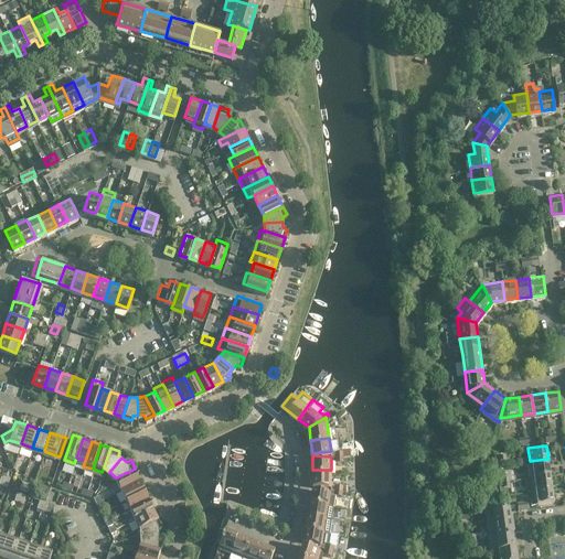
[(532,474),(550,471),(548,459),(530,461),(532,474)]
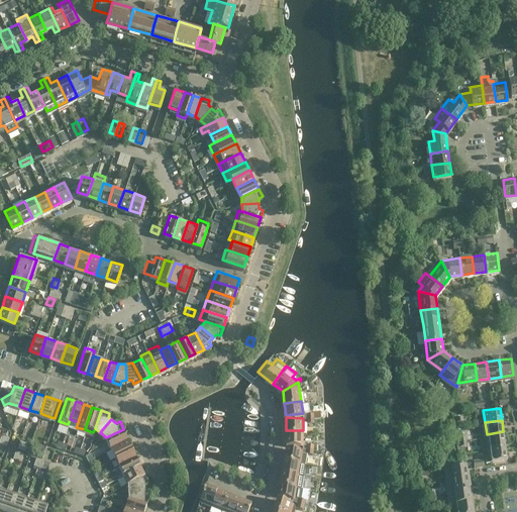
[(458,433),(459,437),(466,436),(470,436),(469,427),(461,428),(461,432),(458,433)]
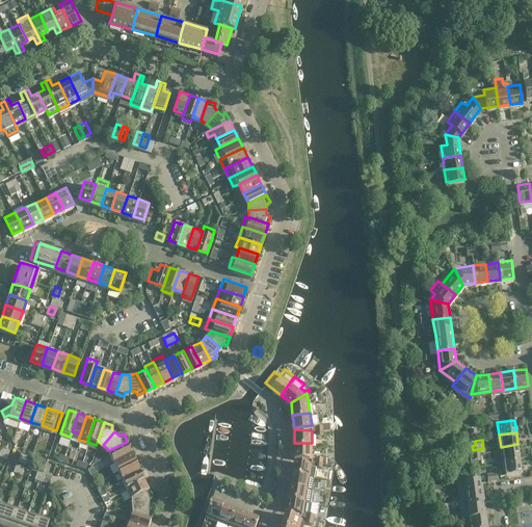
[(109,450),(113,458),(131,450),(127,442),(109,450)]
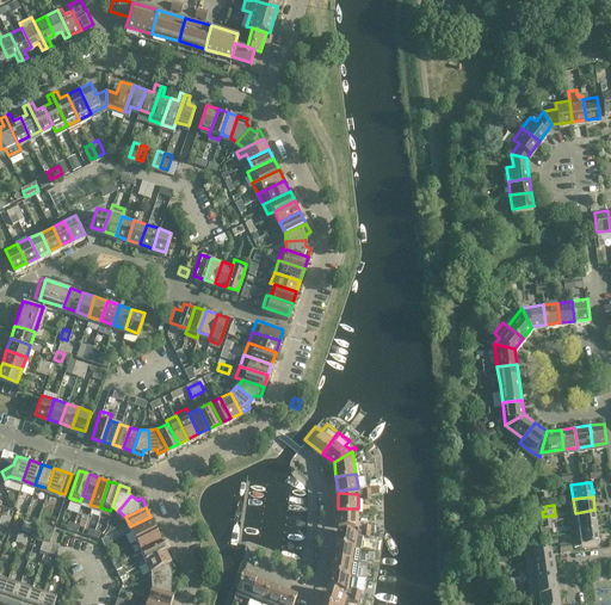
[(358,508),(338,508),(338,523),(357,523),(358,508)]
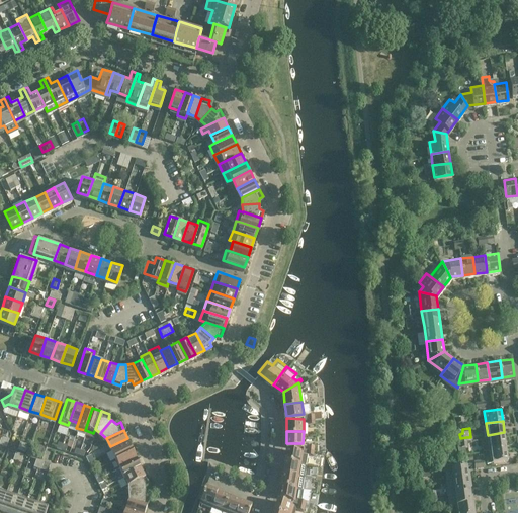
[(506,444),(504,432),(488,435),(489,447),(506,444)]
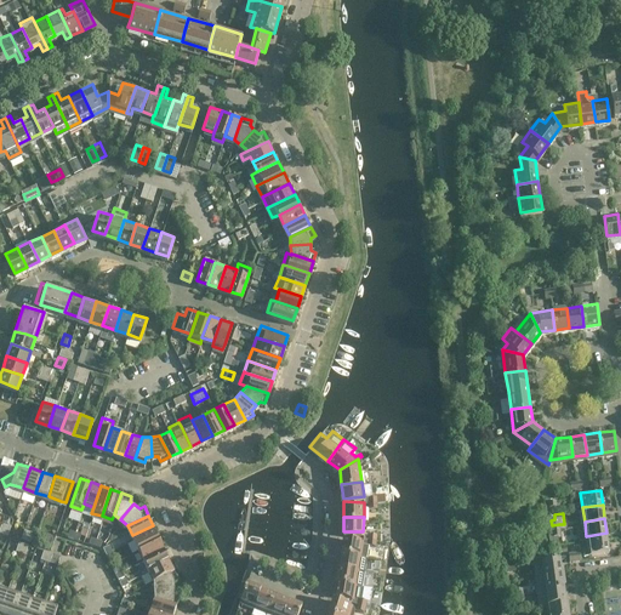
[(559,524),(552,525),(548,527),(551,540),(554,540),(553,531),(560,530),(559,524)]
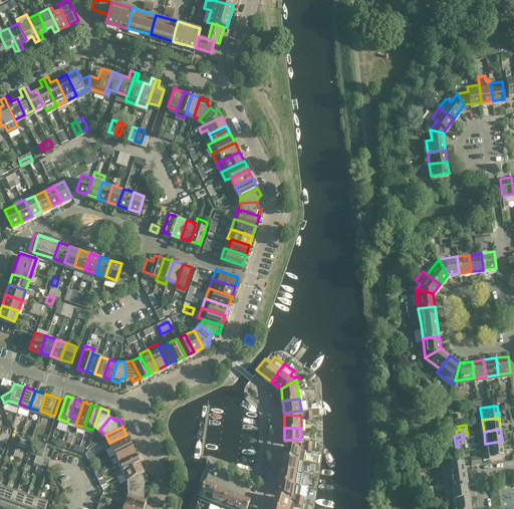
[(114,452),(132,444),(126,435),(109,443),(114,452)]
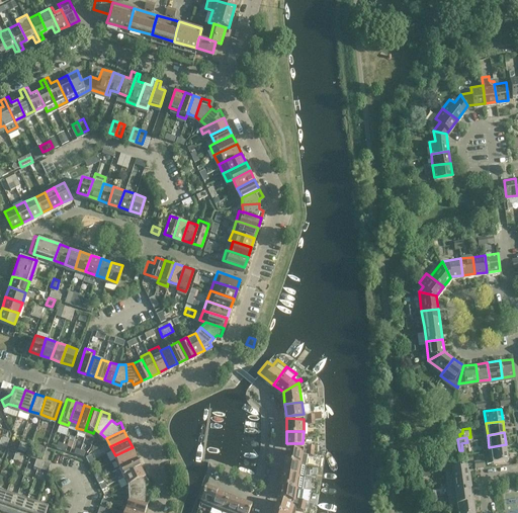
[(506,444),(489,447),(491,459),(507,457),(506,444)]
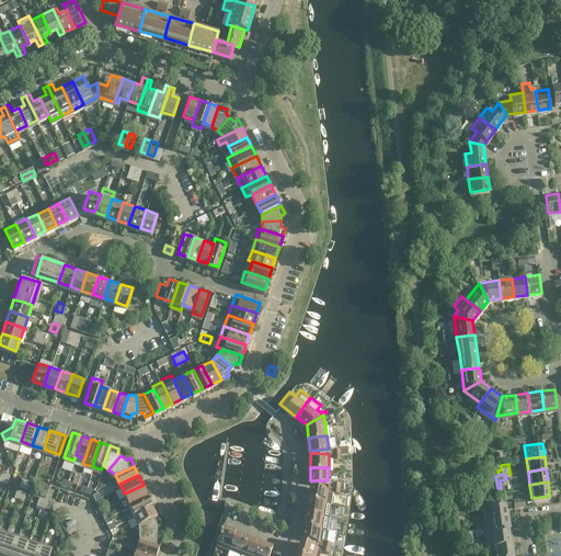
[(310,483),(309,487),(308,497),(325,499),(332,500),(333,489),(339,490),(340,484),(332,484),(332,485),(328,484),(328,486),(310,483)]
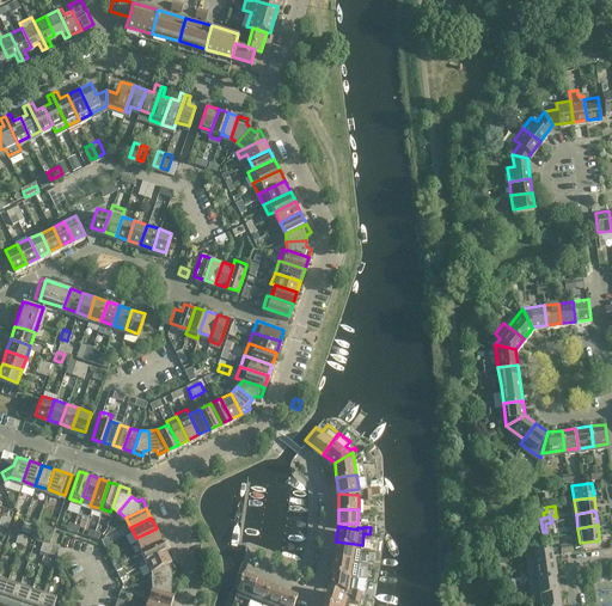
[(161,538),(157,528),(136,538),(141,548),(161,538)]
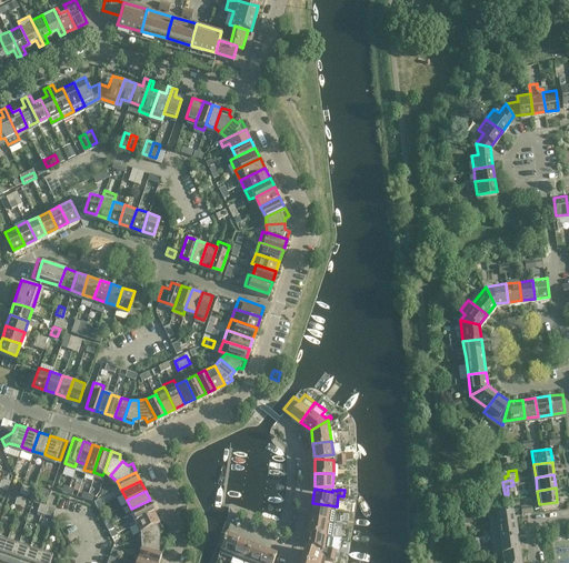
[(136,519),(155,510),(150,500),(131,509),(136,519)]
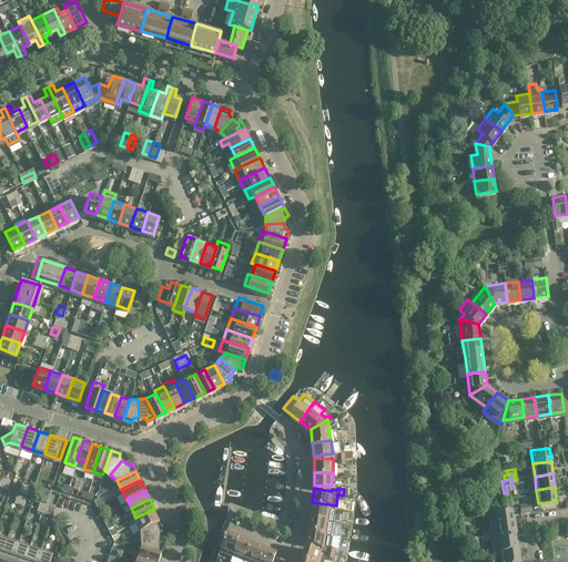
[(308,506),(306,514),(327,518),(333,519),(335,506),(330,504),(312,502),(311,506),(308,506)]
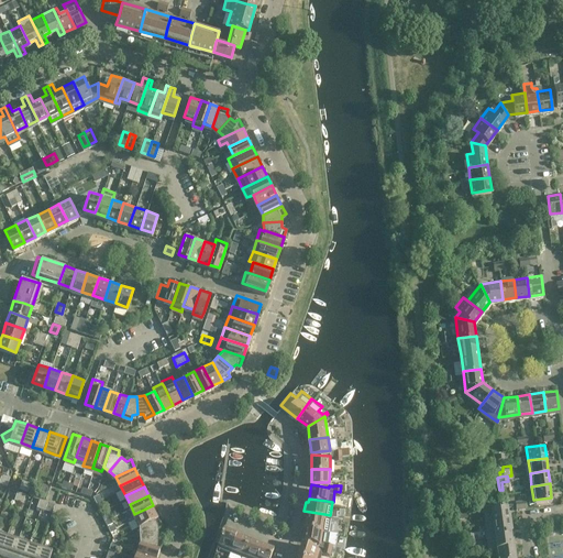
[(511,516),(510,507),(508,507),(507,503),(483,506),(485,521),(490,520),(511,516)]
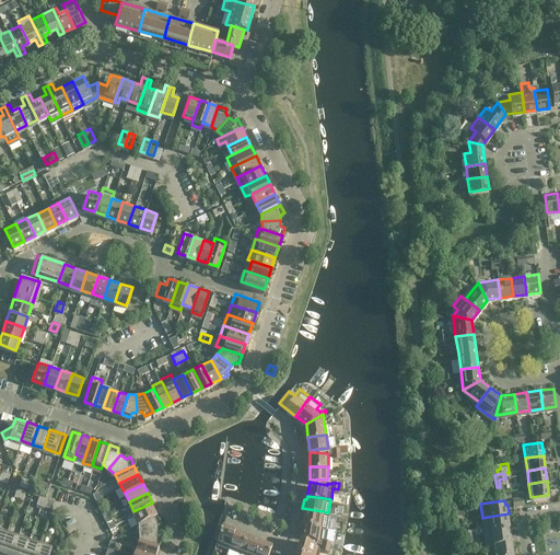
[(156,511),(152,503),(133,511),(138,521),(156,511)]
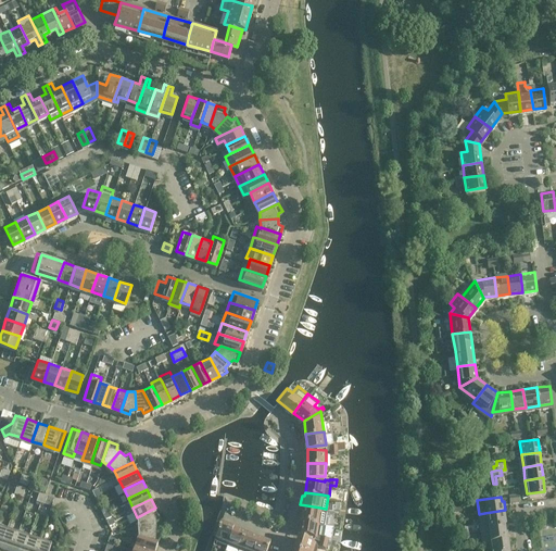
[(299,512),(299,513),(301,513),(301,517),(318,521),(324,522),(326,509),(320,508),(300,504),(299,512)]
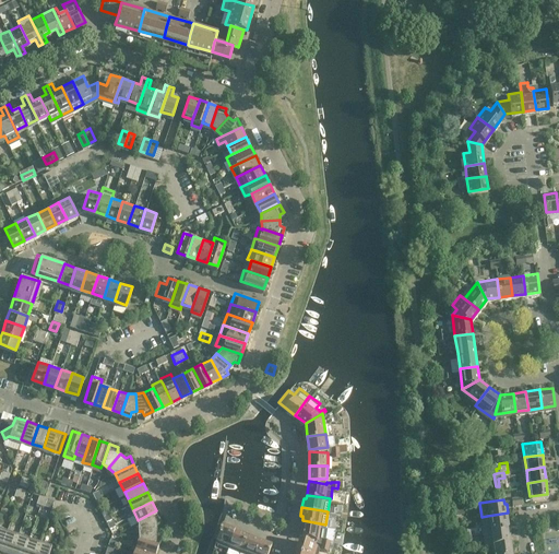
[(139,527),(156,526),(156,521),(161,519),(156,510),(138,520),(139,527)]
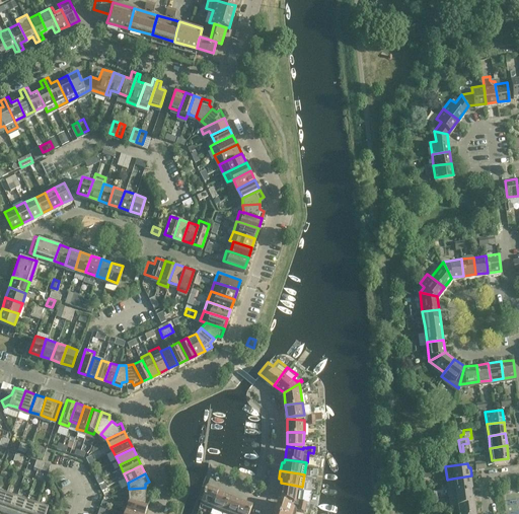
[(448,491),(471,488),(470,484),(472,484),(471,475),(452,479),(447,480),(446,480),(448,491)]
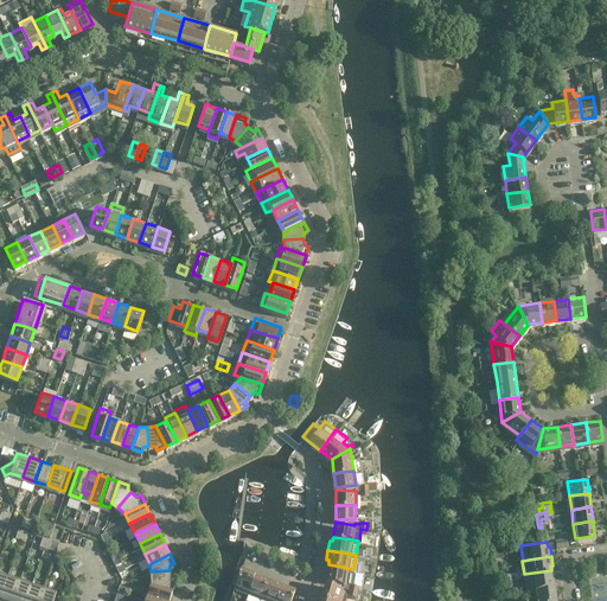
[(328,564),(326,579),(343,582),(343,584),(349,586),(356,588),(358,582),(352,581),(355,569),(353,569),(347,568),(328,564)]
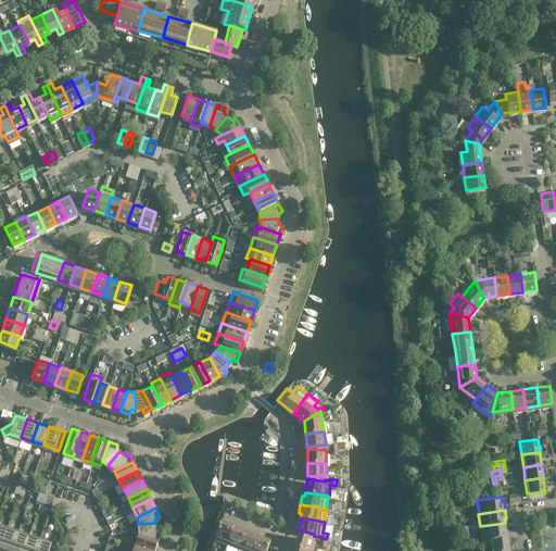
[(225,522),(220,520),(217,518),(213,530),(216,531),(214,537),(227,541),(235,522),(226,518),(225,522)]
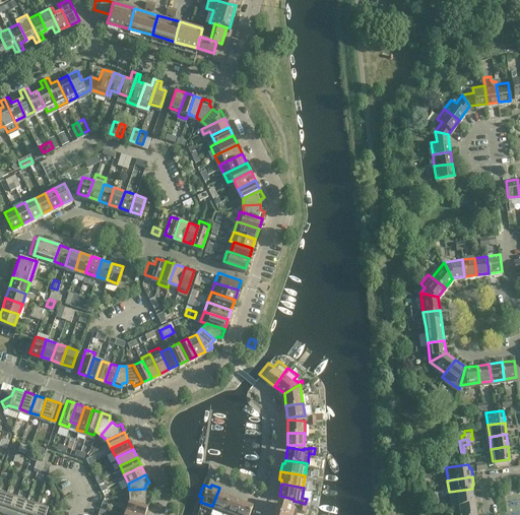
[(212,506),(223,510),(230,495),(225,493),(226,491),(219,488),(212,506)]
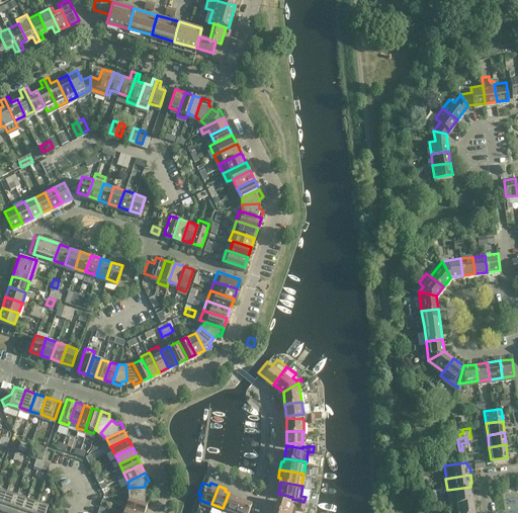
[(128,496),(147,502),(150,494),(146,493),(145,487),(128,488),(128,496)]
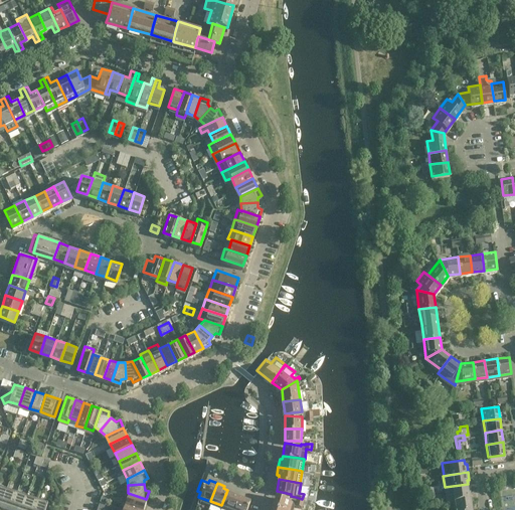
[(453,498),(471,496),(470,488),(468,488),(468,484),(445,487),(446,499),(453,498)]
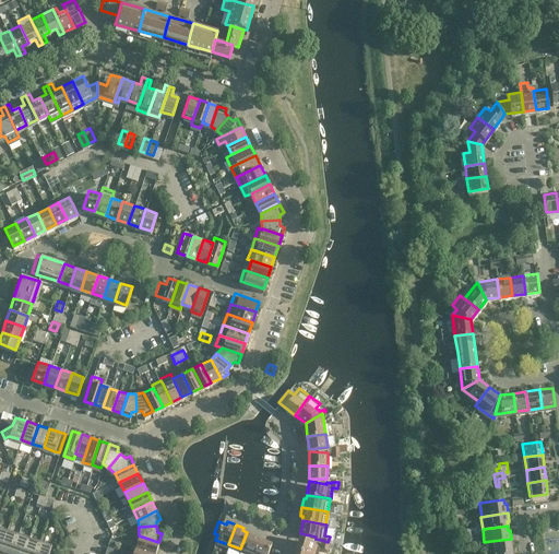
[(7,528),(0,545),(0,546),(11,551),(18,531),(7,528)]
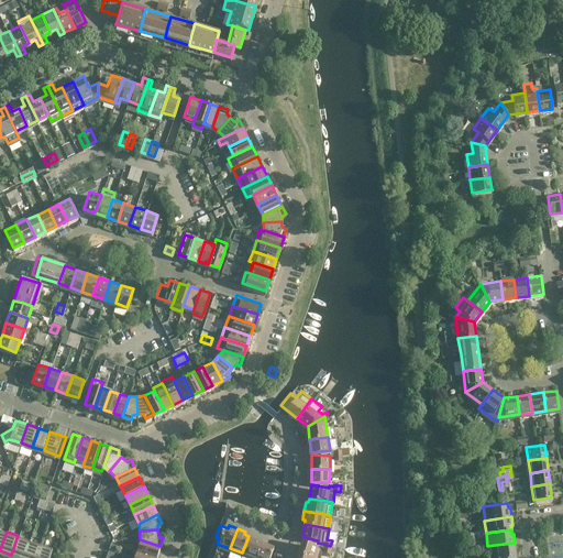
[(18,535),(11,555),(22,557),(30,539),(18,535)]
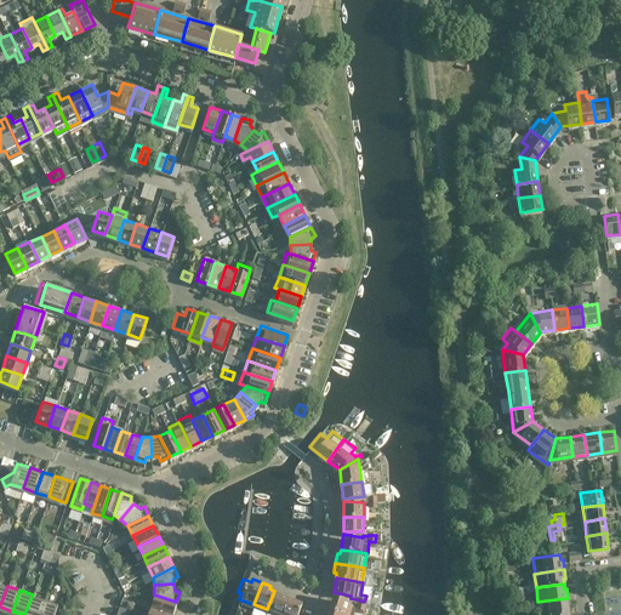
[(267,609),(280,614),(288,596),(274,591),(267,609)]
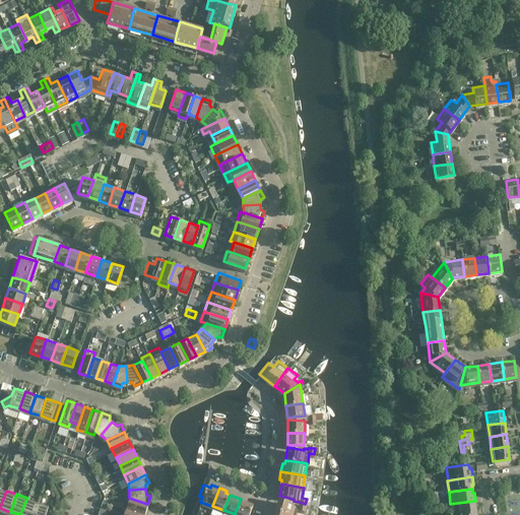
[(27,498),(20,514),(33,514),(38,501),(27,498)]
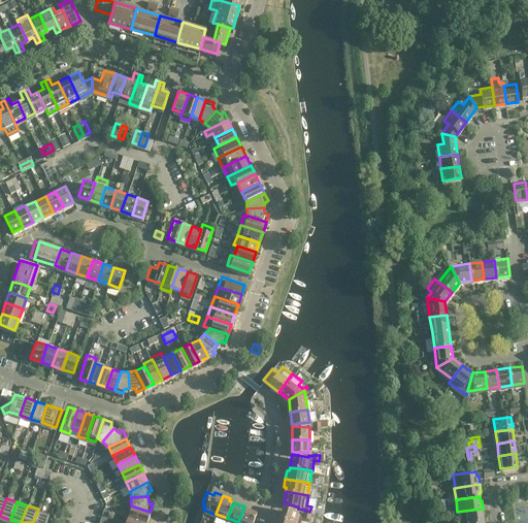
[(146,522),(150,512),(131,505),(128,516),(146,522)]
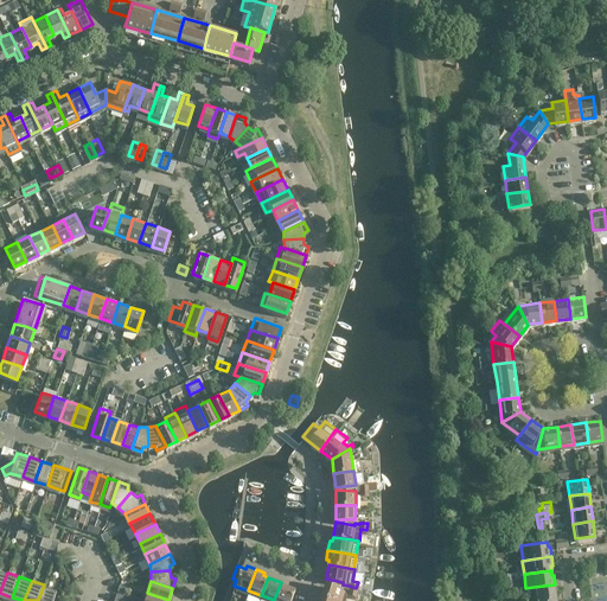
[(281,582),(274,600),(275,600),(289,600),(295,587),(281,582)]
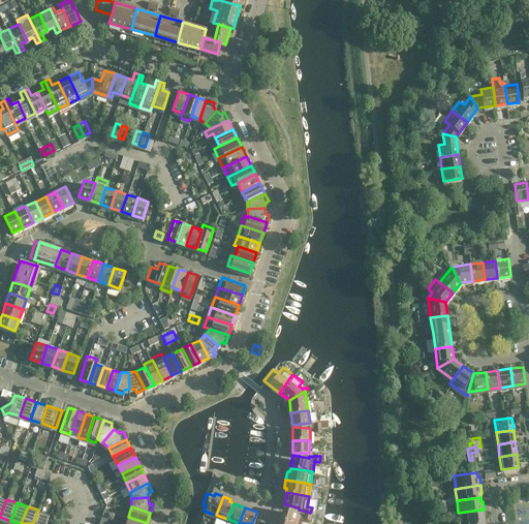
[(283,507),(281,514),(280,519),(294,523),(297,523),(300,523),(302,517),(300,513),(283,507)]
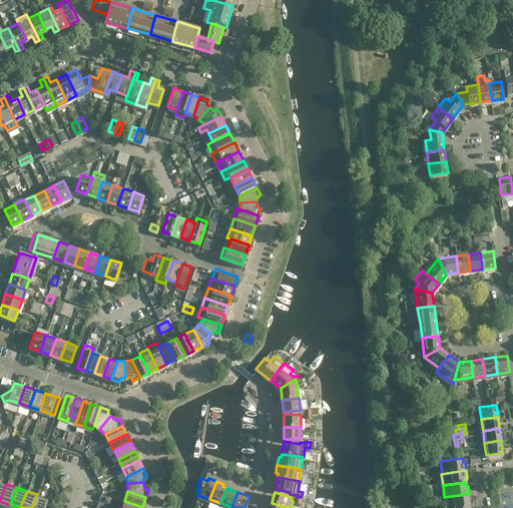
[(37,494),(32,507),(45,507),(44,507),(47,498),(37,494)]
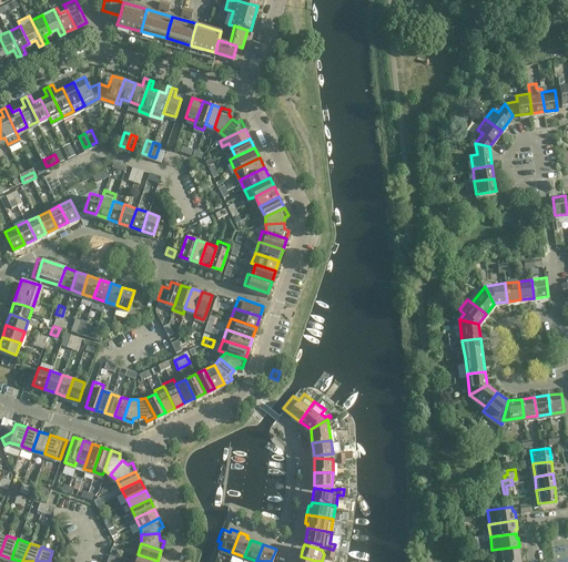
[(519,547),(499,549),(500,561),(505,561),(519,560),(518,555),(520,555),(519,547)]
